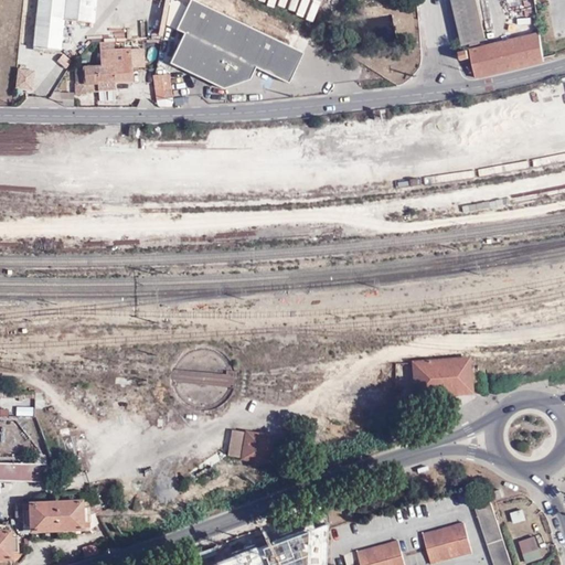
[(38,0),(33,48),(62,51),(65,21),(95,23),(96,0),(38,0)]
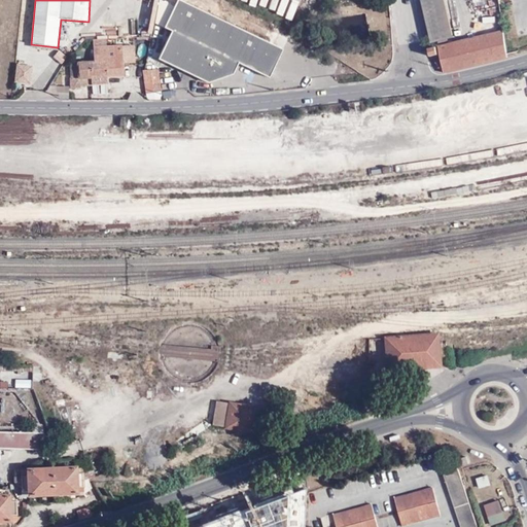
[(177,0),(164,28),(172,31),(157,59),(208,83),(233,75),(238,63),(269,78),(282,49),(270,43),(179,0),(177,0)]
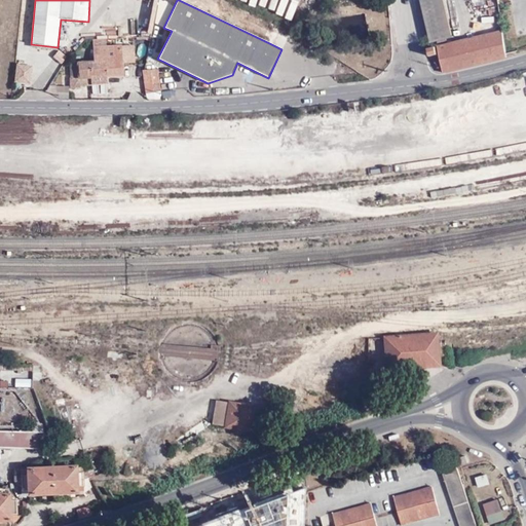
[(447,44),(445,39),(452,37),(443,0),(427,0),(420,2),(429,42),(437,41),(443,73),(503,59),(499,33),(447,44)]
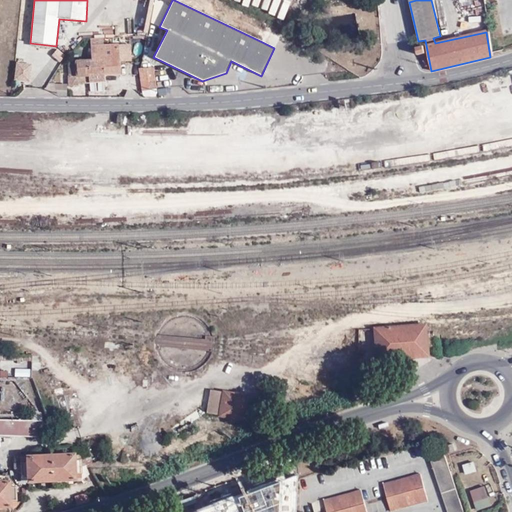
[(216,11),(213,17),(233,25),(235,19),(216,11)]
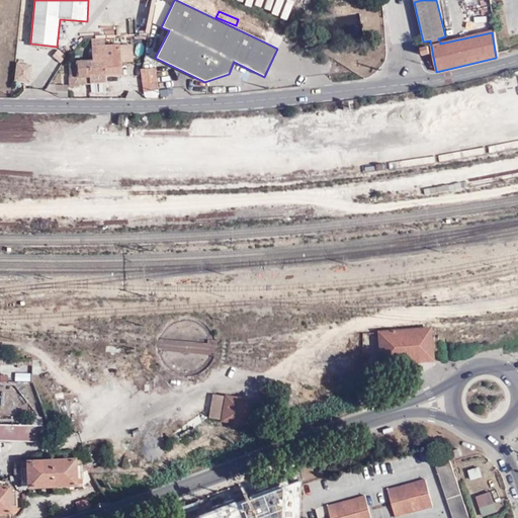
[(91,39),(91,48),(105,47),(106,44),(99,44),(99,38),(91,39)]
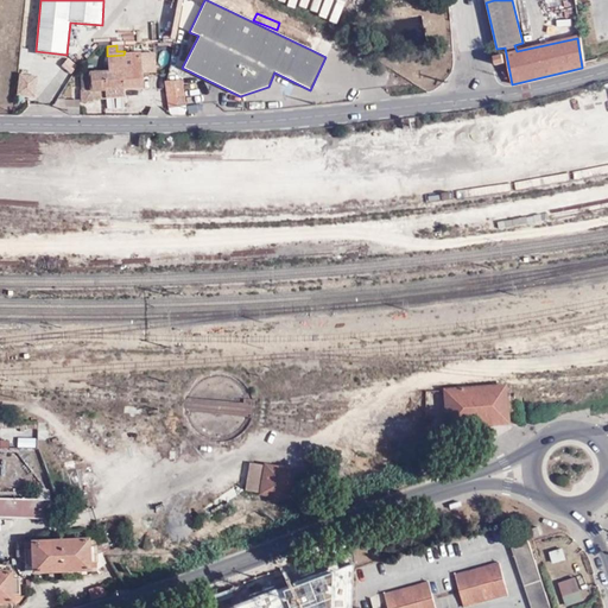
[(496,64),(505,62),(500,50),(493,54),(496,64)]
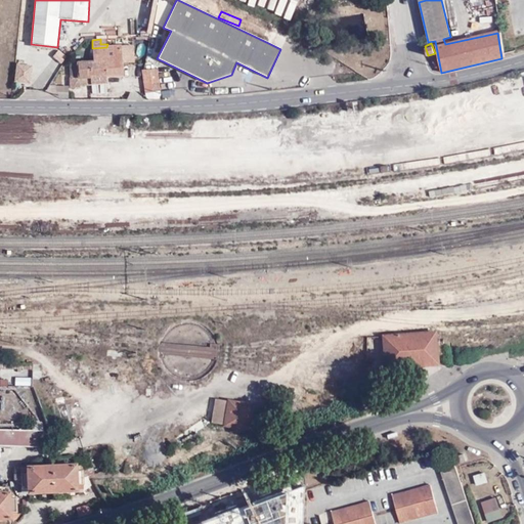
[(132,46),(121,47),(121,67),(133,67),(132,46)]
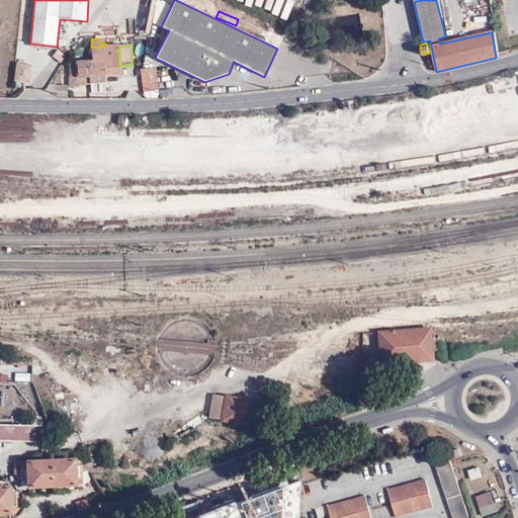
[(105,47),(91,48),(92,61),(104,61),(105,76),(120,75),(119,66),(119,47),(105,47)]
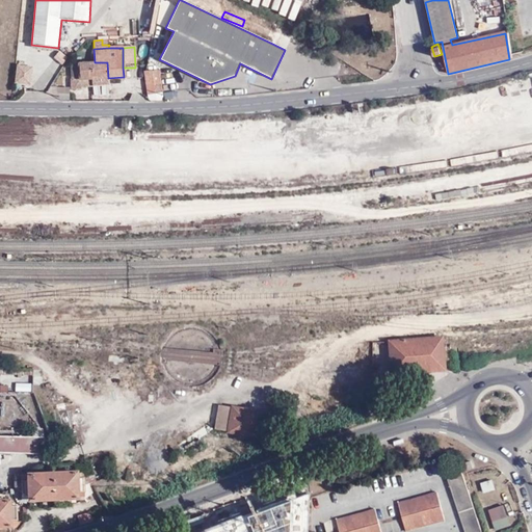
[(90,86),(90,62),(72,63),(73,89),(80,89),(80,86),(90,86)]
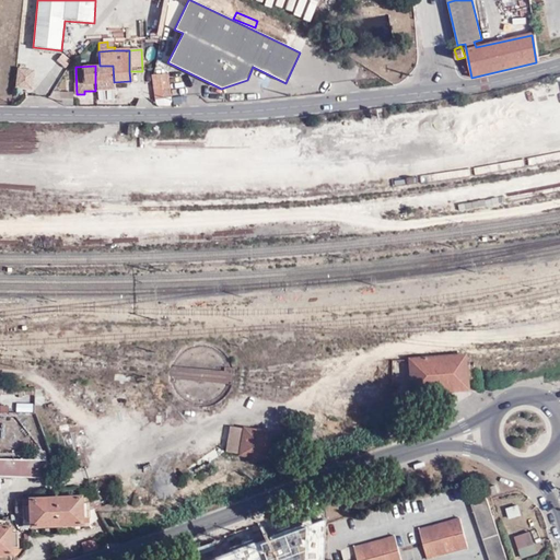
[(114,82),(113,66),(100,66),(95,66),(95,91),(114,90),(114,82)]
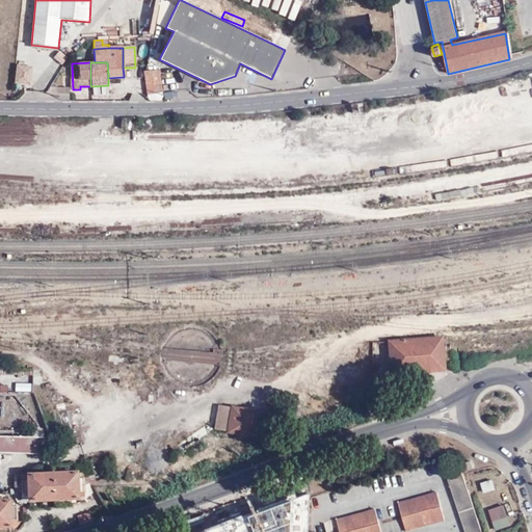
[(16,64),(15,82),(31,83),(31,64),(16,64)]
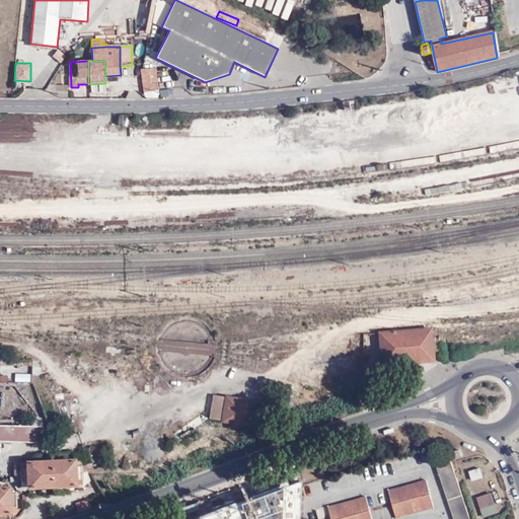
[(156,68),(142,70),(141,84),(143,92),(159,89),(156,68)]
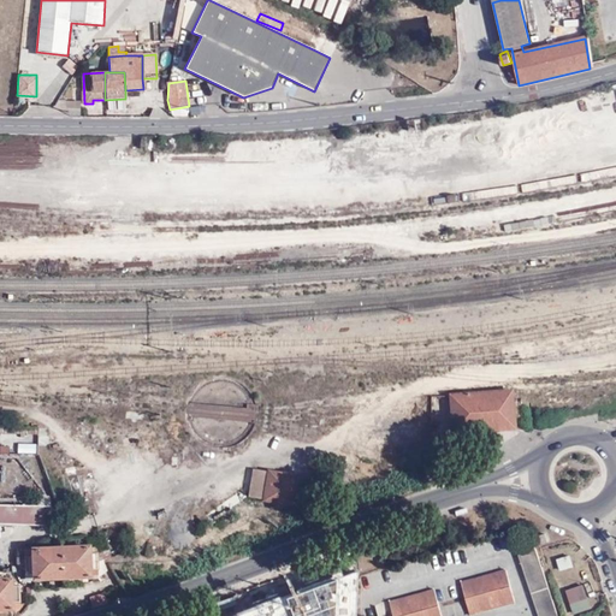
[(53,107),(73,118),(81,118),(82,101),(58,101),(53,107)]
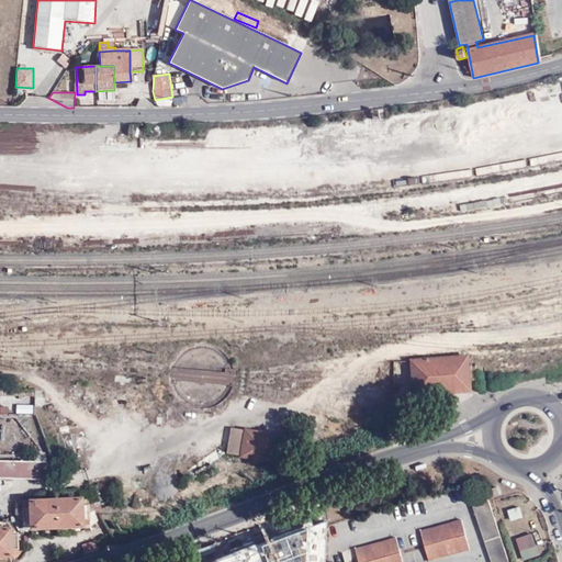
[(461,357),(403,361),(405,398),(463,395),(461,357)]
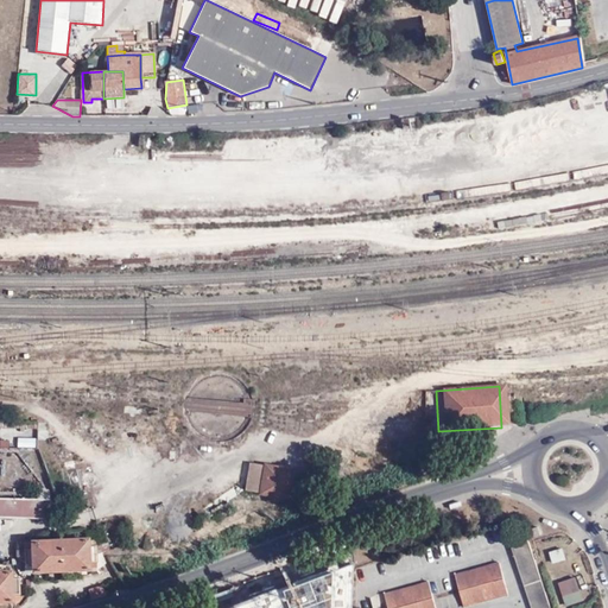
[(0,438),(0,448),(36,448),(36,438),(0,438)]
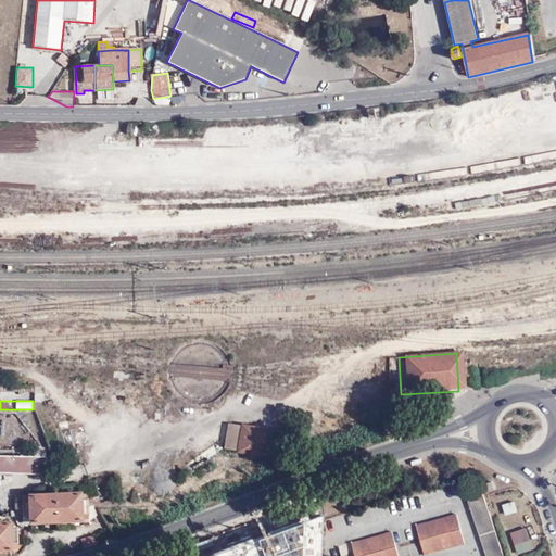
[(265,434),(222,426),(216,452),(261,460),(265,434)]
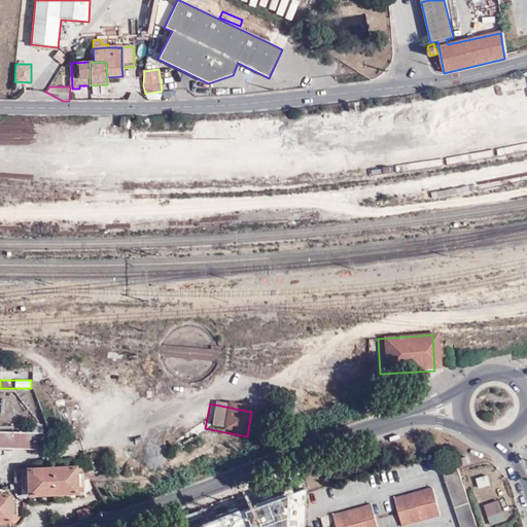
[(0,448),(43,450),(44,433),(0,432),(0,448)]
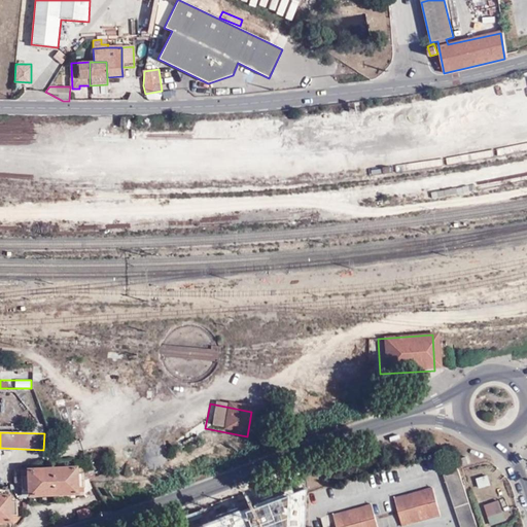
[(395,456),(401,454),(399,446),(392,449),(395,456)]
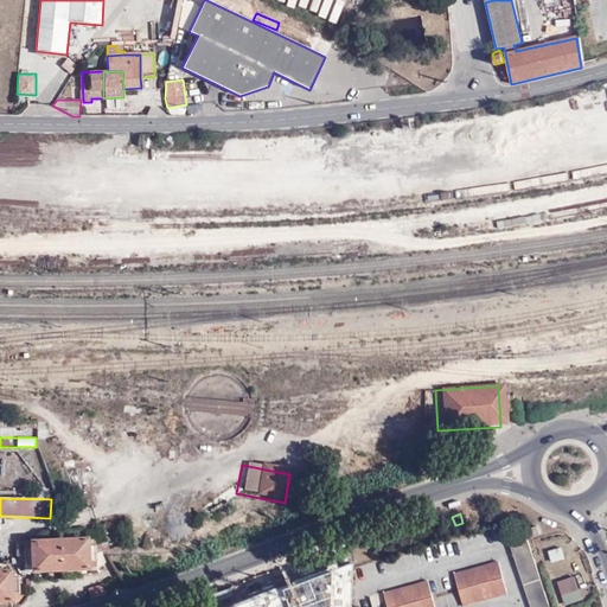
[(541,526),(532,529),(536,537),(543,534),(541,526)]
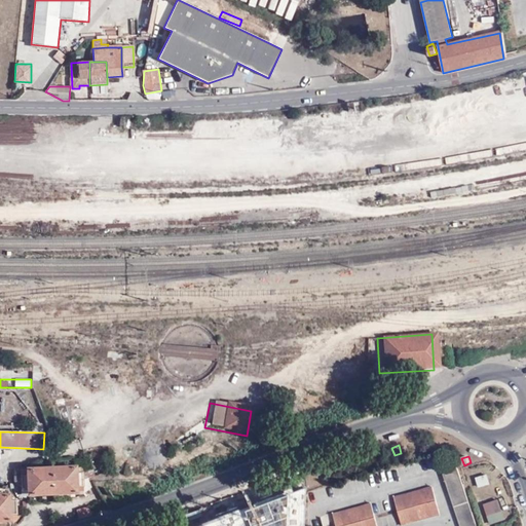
[(462,525),(477,525),(458,465),(444,470),(462,525)]
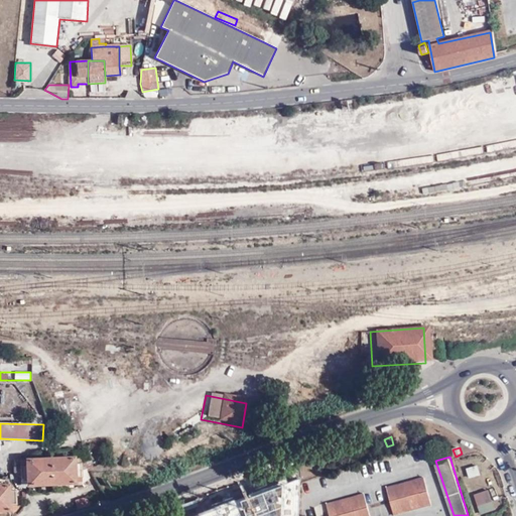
[(73,464),(73,458),(27,462),(27,467),(20,468),(21,482),(28,482),(28,486),(75,483),(75,478),(81,477),(80,463),(73,464)]
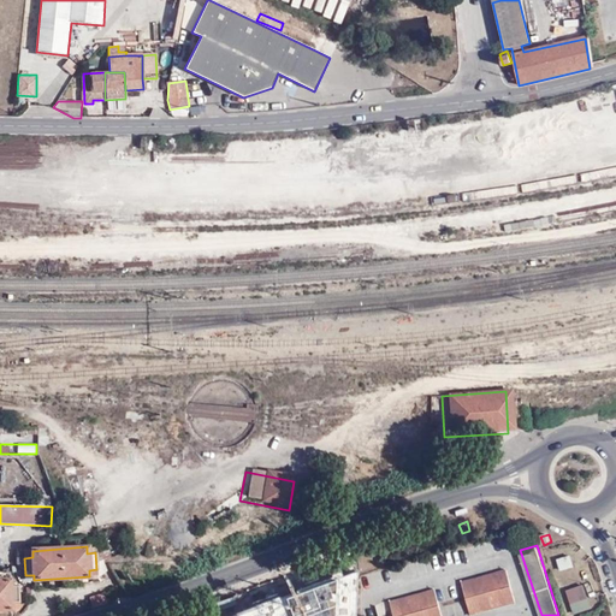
[(560,570),(574,566),(570,555),(556,558),(560,570)]
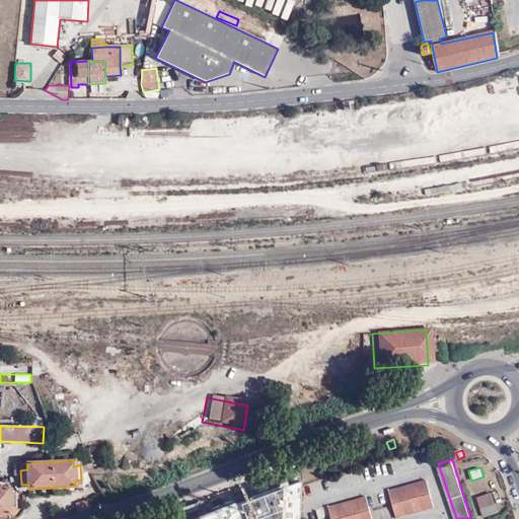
[(390,490),(398,518),(436,509),(429,480),(390,490)]
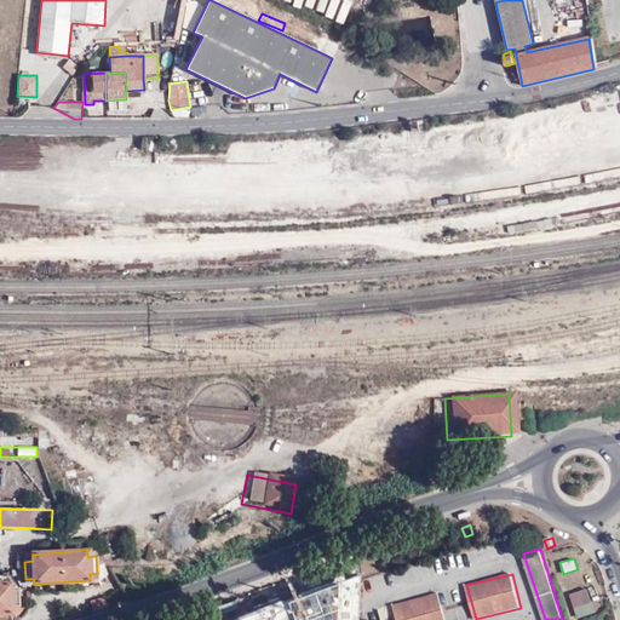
[(0,612),(12,612),(12,606),(21,604),(19,590),(11,590),(10,584),(0,584),(0,612)]
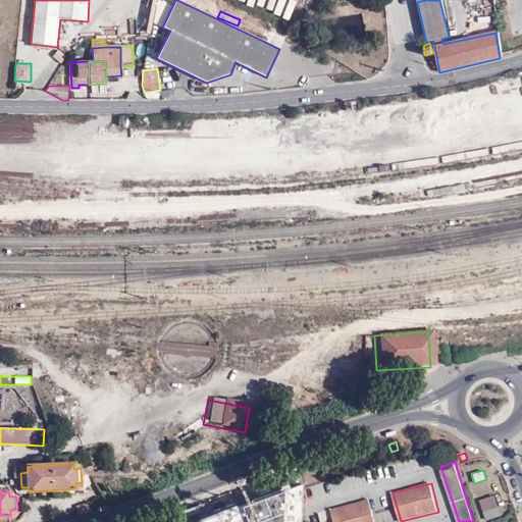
[(502,515),(499,506),(494,496),(482,500),(485,511),(489,520),(502,515)]
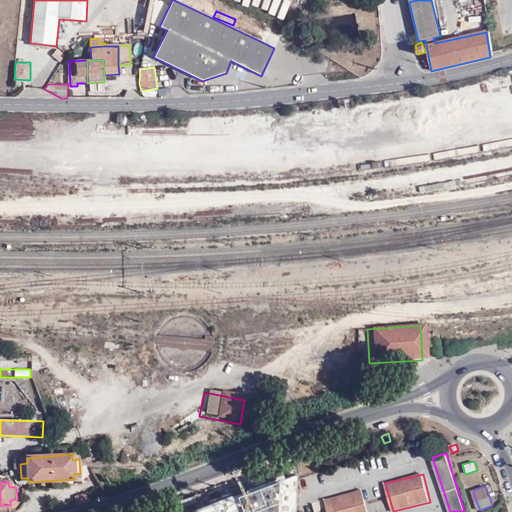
[(326,499),(329,511),(368,511),(363,489),(326,499)]
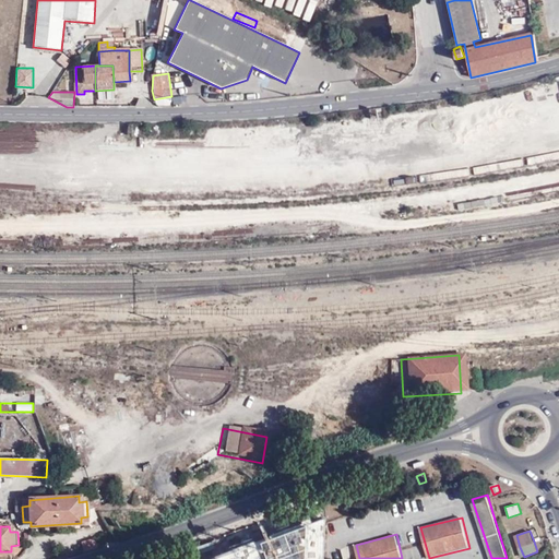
[(261,558),(278,558),(285,557),(277,536),(265,540),(264,537),(256,540),(261,558)]
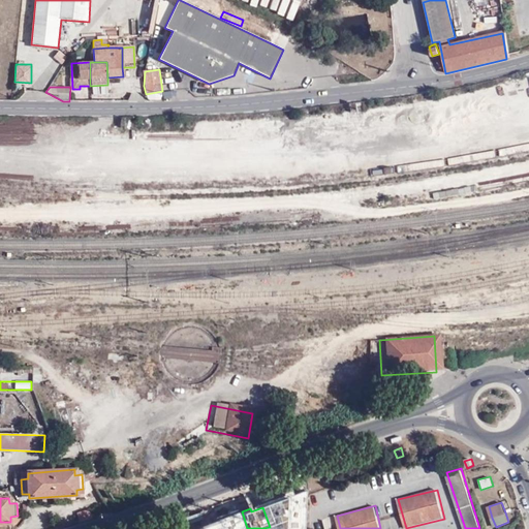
[(80,522),(93,518),(90,509),(78,512),(80,522)]
